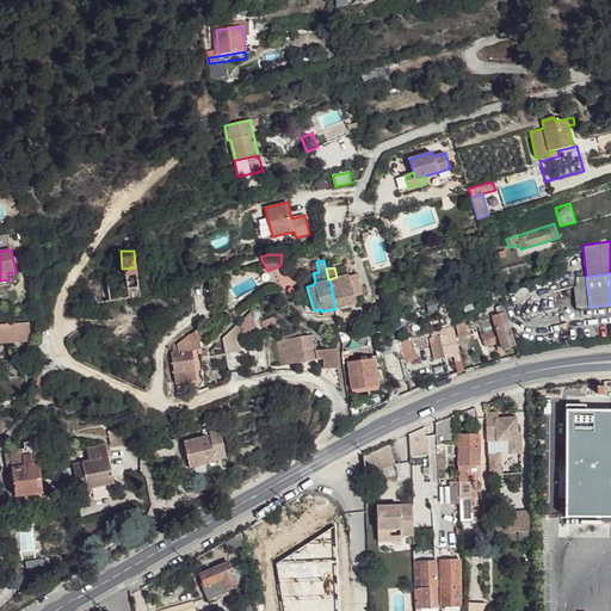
[(329,279),(335,309),(357,303),(355,297),(350,276),(349,275),(337,277),(329,279)]
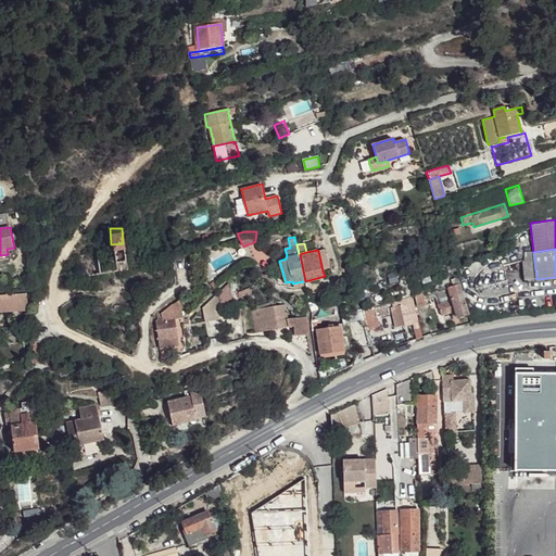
[(325,250),(318,251),(323,270),(330,268),(325,250)]
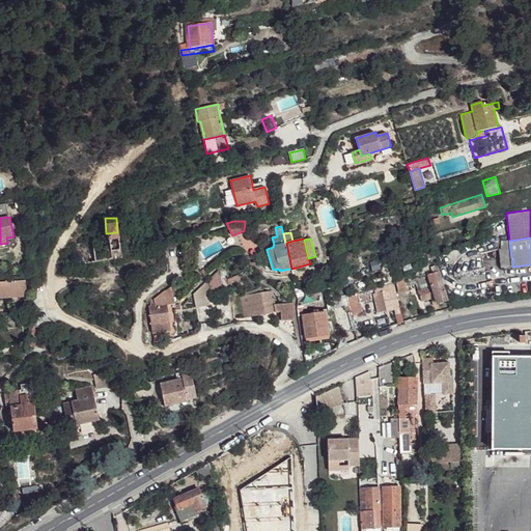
[(501,241),(499,249),(501,268),(512,266),(509,241),(501,241)]
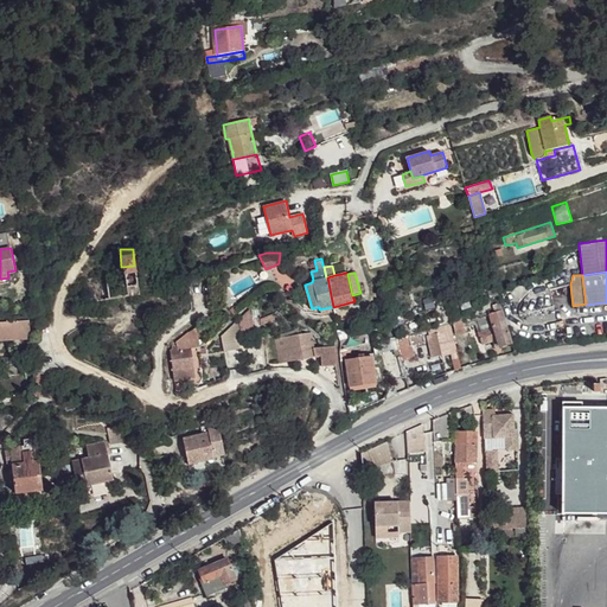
[(500,302),(489,307),(490,314),(503,311),(500,302)]
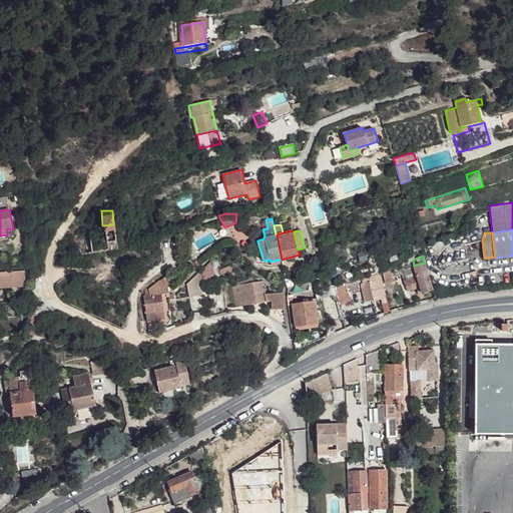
[(443,276),(469,270),(467,260),(441,266),(443,276)]
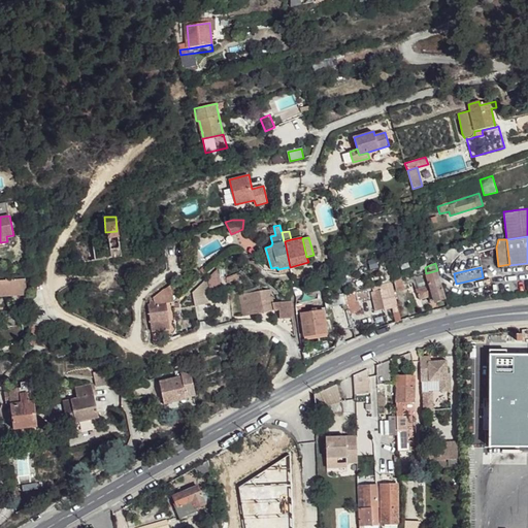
[(443,292),(437,270),(426,273),(428,281),(422,281),(424,287),(417,289),(420,300),(429,297),(430,302),(434,300),(434,301),(446,298),(443,292)]
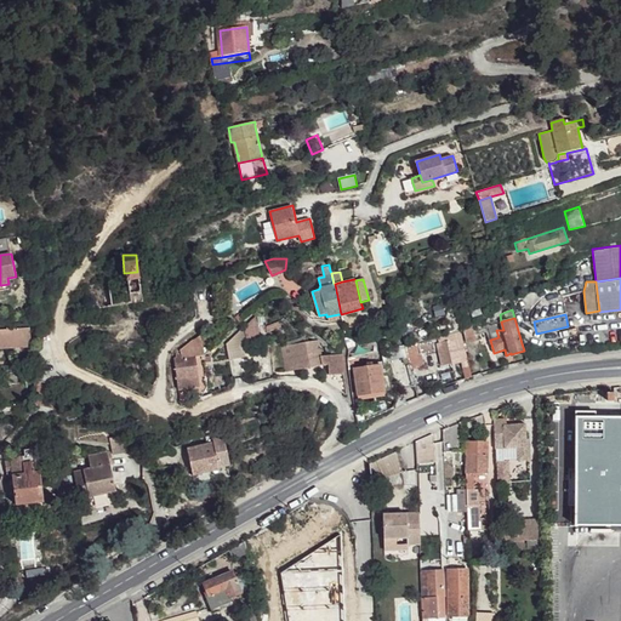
[(411,325),(402,326),(402,329),(403,332),(403,335),(412,332),(411,328),(411,326),(411,325)]
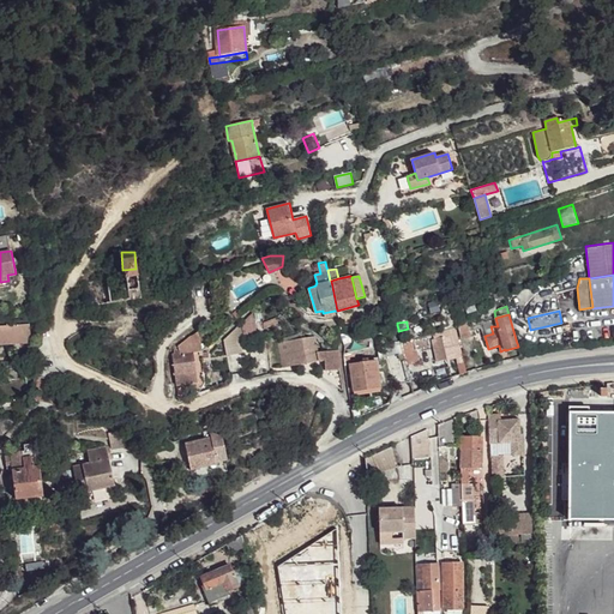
[(0,326),(0,344),(31,342),(30,324),(0,326)]
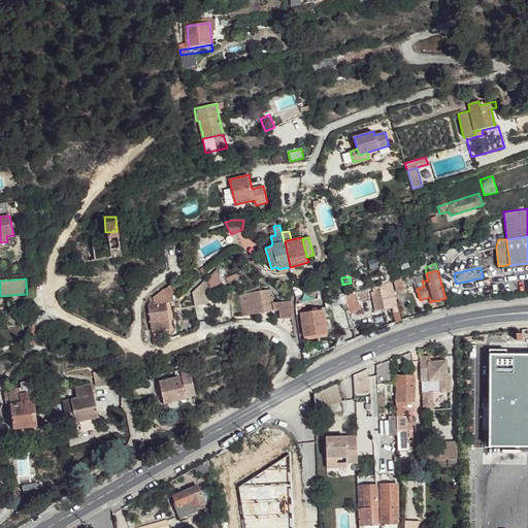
[(402,278),(394,281),(396,291),(404,289),(402,278)]
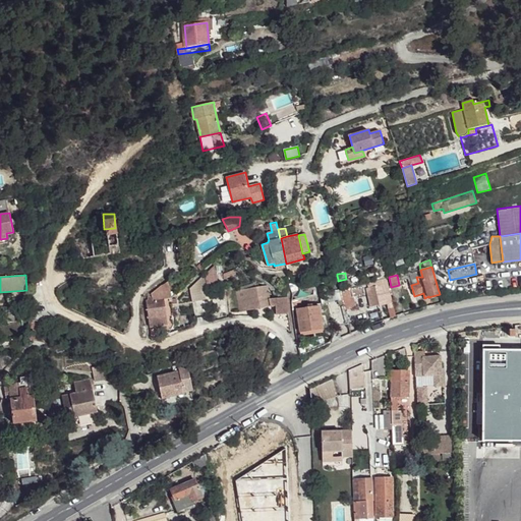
[(190,288),(192,302),(205,299),(203,284),(205,283),(204,276),(190,288)]
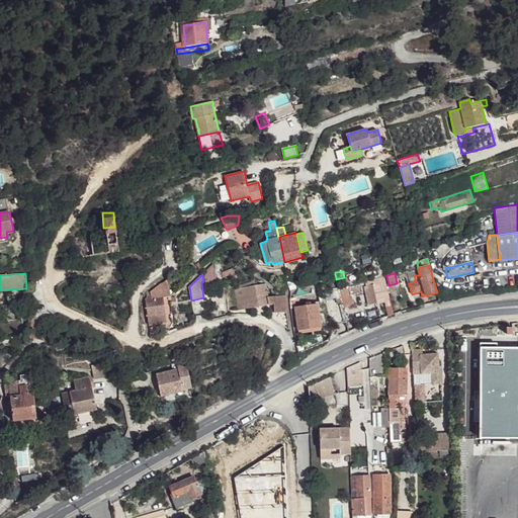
[(365,286),(369,305),(385,301),(391,300),(385,277),(366,281),(365,282),(366,286),(365,286)]
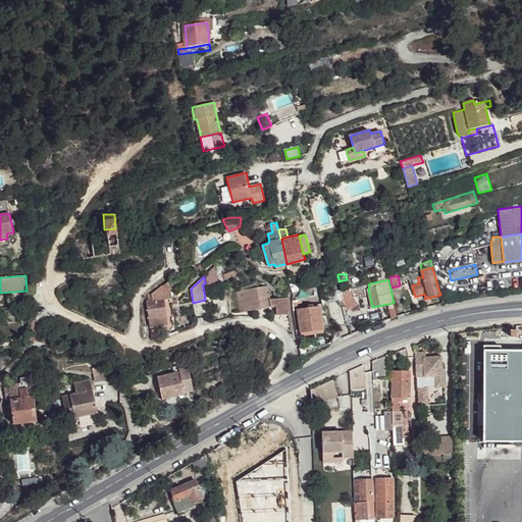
[(148,298),(149,301),(146,301),(150,327),(168,324),(164,300),(171,299),(171,298),(168,282),(165,284),(162,285),(151,295),(152,297),(148,298)]
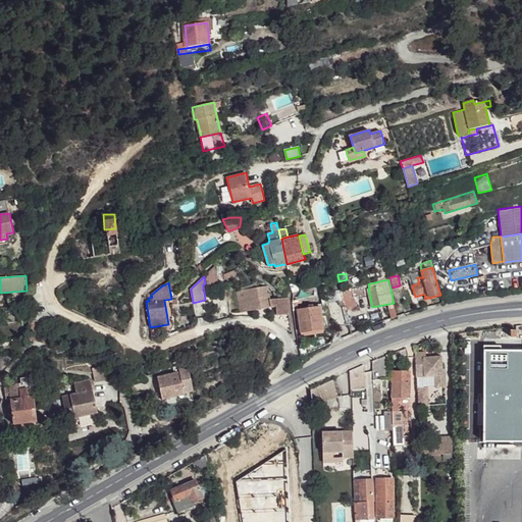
[(237,292),(241,312),(272,307),(277,306),(279,324),(291,332),(289,311),(288,298),(270,299),(268,285),(259,288),(259,284),(242,288),(242,291),(237,292)]
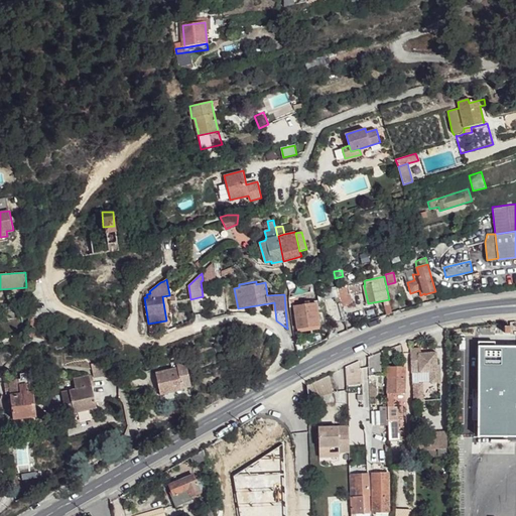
[(341,302),(341,306),(352,303),(350,293),(361,290),(359,282),(337,288),(339,296),(341,302)]
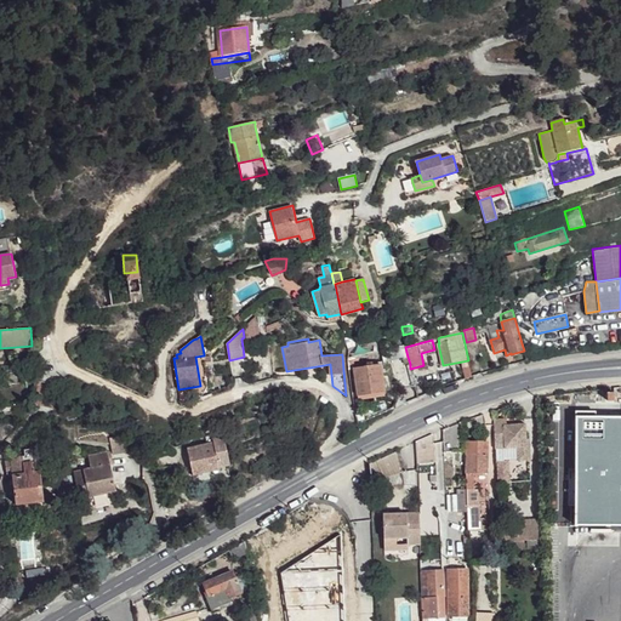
[(355,346),(347,346),(348,351),(348,353),(348,357),(348,358),(358,355),(355,346)]
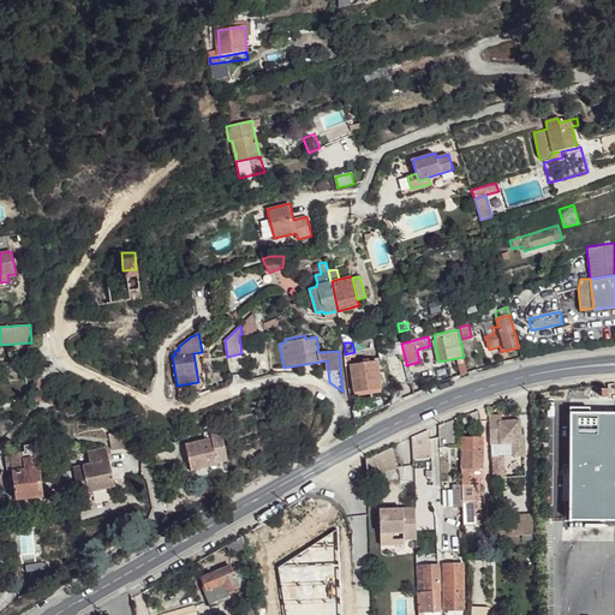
[(400,342),(377,348),(381,359),(390,357),(395,354),(402,352),(400,342)]
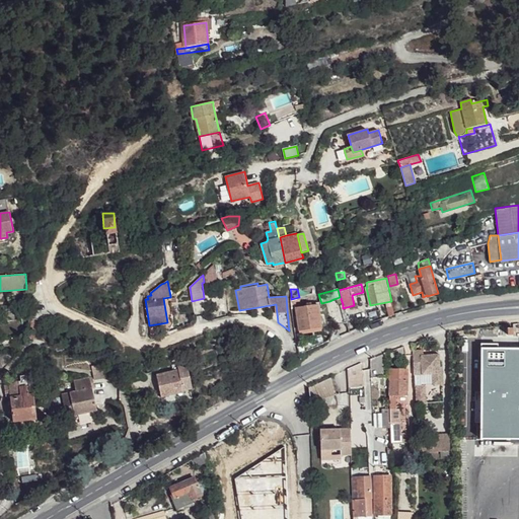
[(329,301),(335,325),(347,322),(343,308),(343,304),(338,305),(337,299),(329,301)]
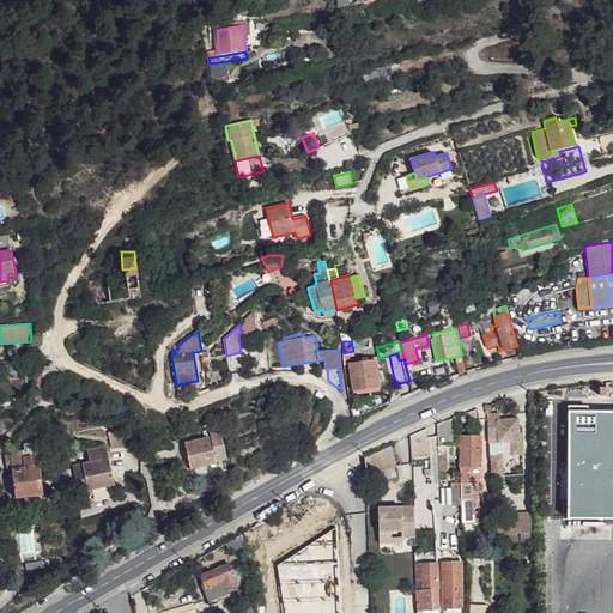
[(350,364),(353,390),(380,387),(376,360),(350,364)]
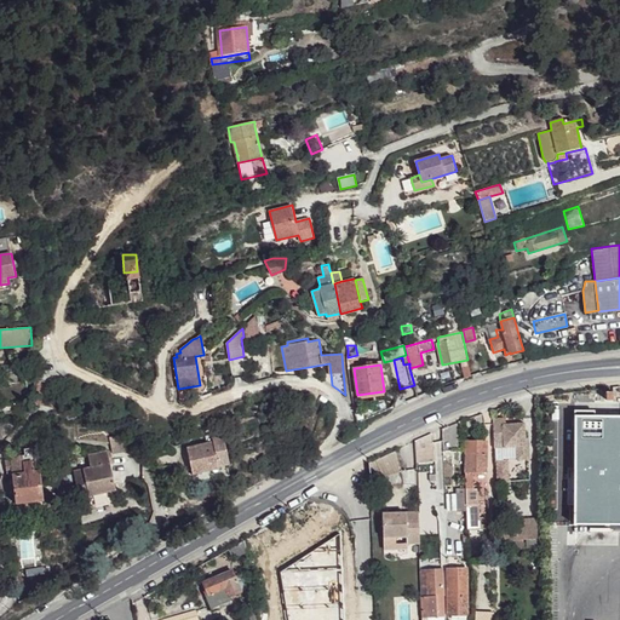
[(482,414),(465,419),(464,420),(466,431),(478,426),(478,424),(483,423),(482,414)]
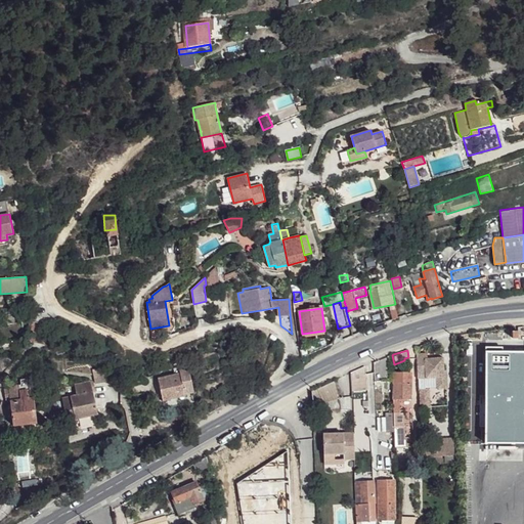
[(374,362),(375,380),(380,380),(380,378),(384,378),(393,378),(392,373),(391,364),(388,356),(374,362)]
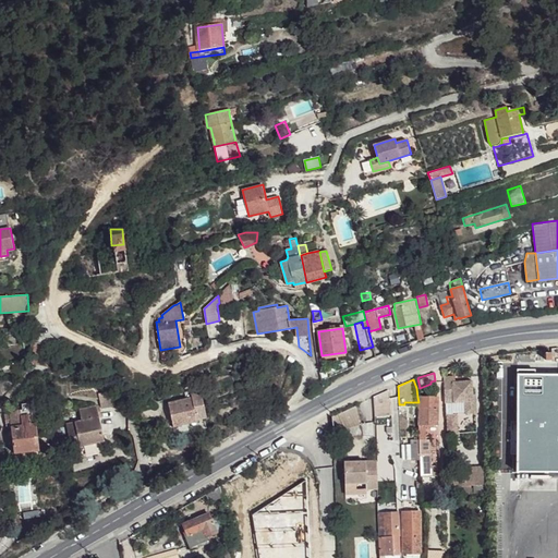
[(452,383),(453,402),(463,402),(464,412),(473,412),(473,401),(472,381),(452,383)]
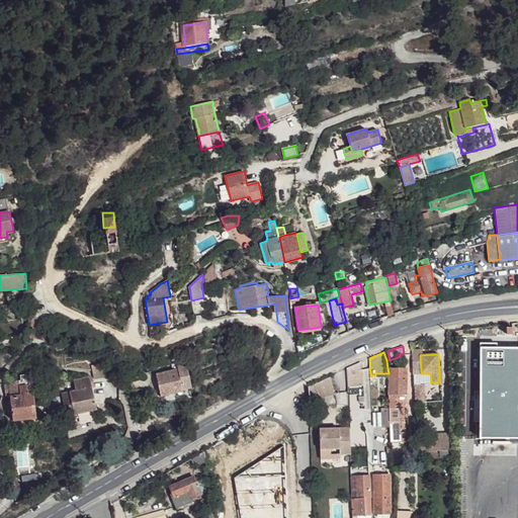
[(356,364),(348,368),(351,374),(359,371),(356,364)]
